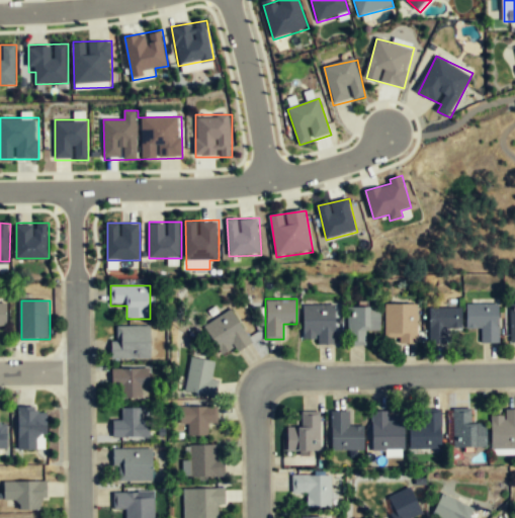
[(302,304),(334,303),(335,343),(318,343),(318,337),(303,338),(302,304)]
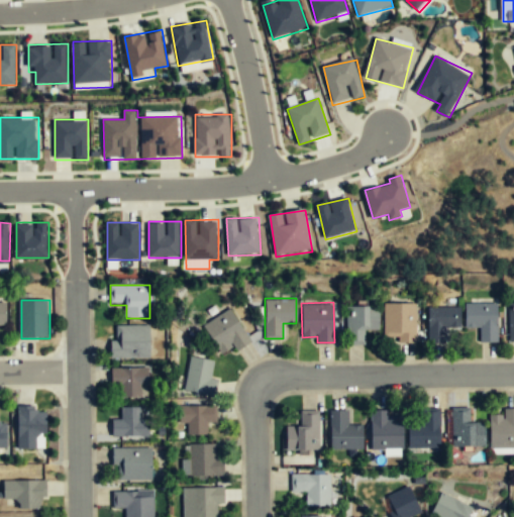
[(384,302),(416,302),(416,341),(399,341),(399,335),(384,335),(384,302)]
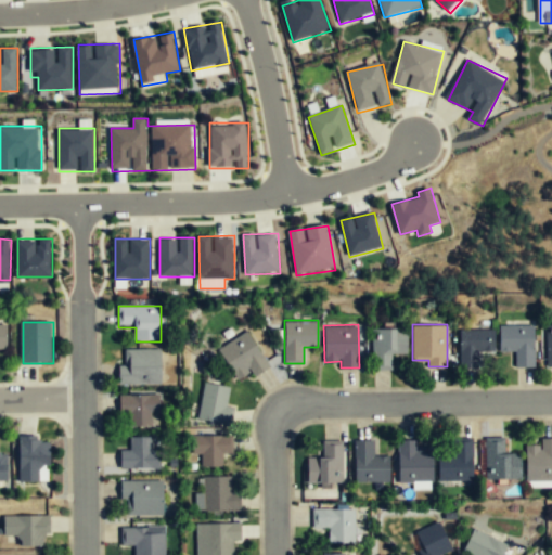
[(0,326),(0,350),(9,350),(9,326),(0,326)]
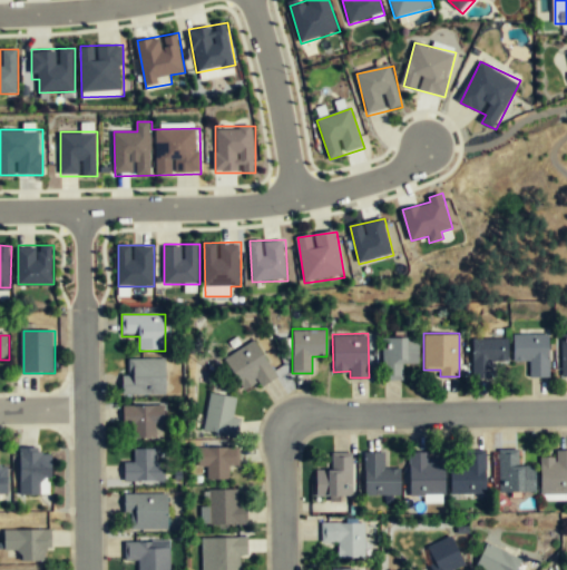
[(382,336),(418,335),(418,362),(402,362),(403,379),(383,379),(382,336)]
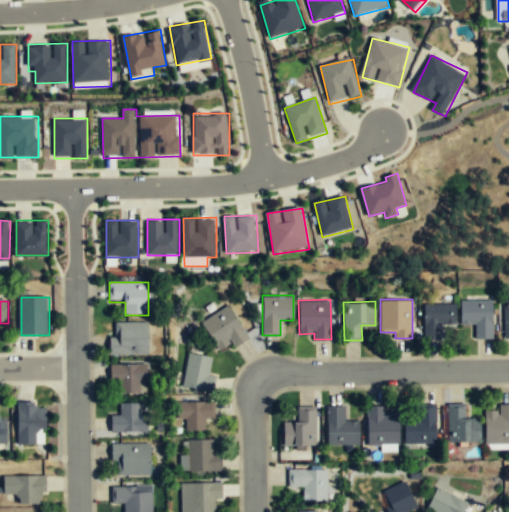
[(494,301),(461,301),(461,325),(475,325),(475,339),(494,339),(494,301)]
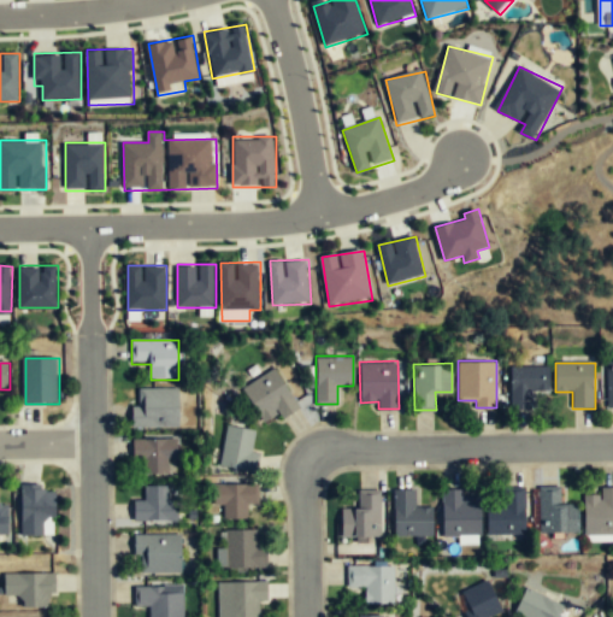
[(273,366),(242,388),(264,421),(278,411),(283,417),(300,406),(273,366)]
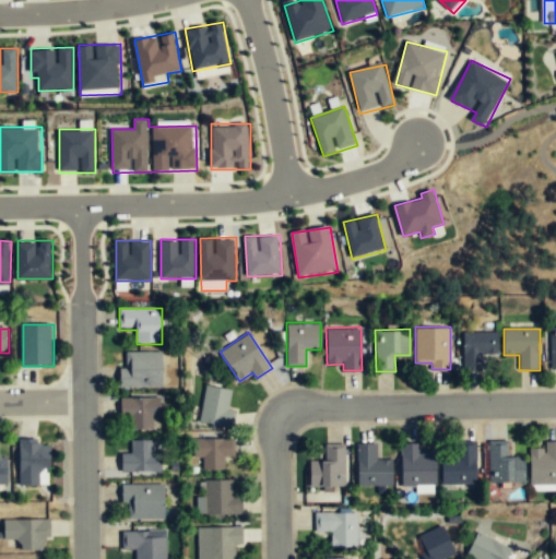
[(500,356),(500,333),(464,334),(464,370),(483,370),(483,356),(500,356)]
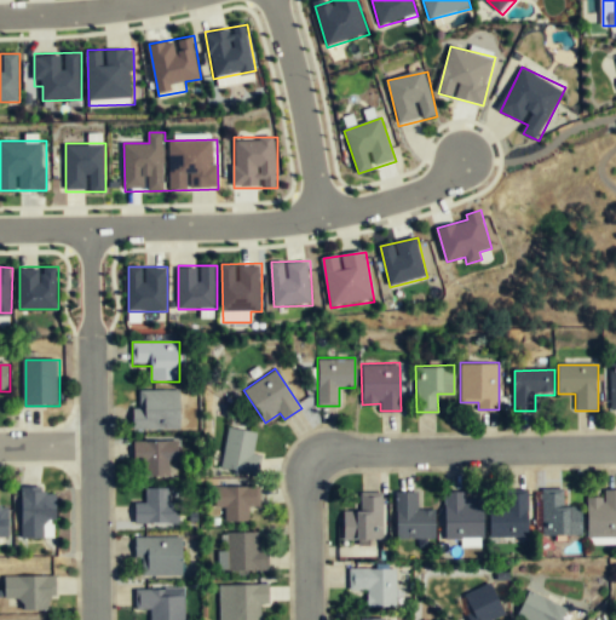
[(178,388),(179,428),(132,429),(132,408),(139,408),(139,389),(178,388)]
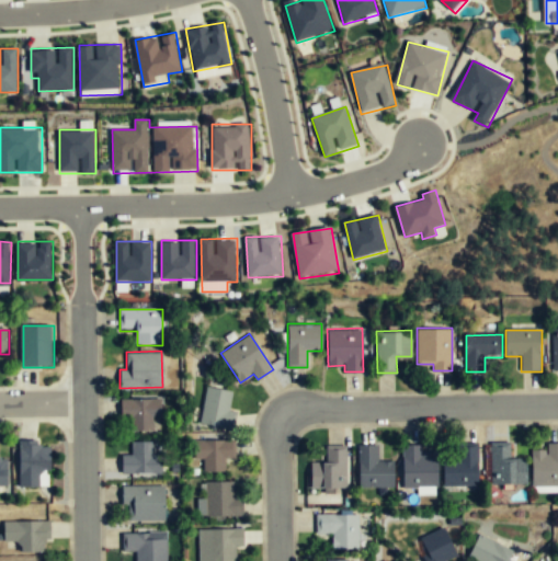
[(207,386),(232,391),(229,410),(237,412),(234,430),(200,422),(207,386)]
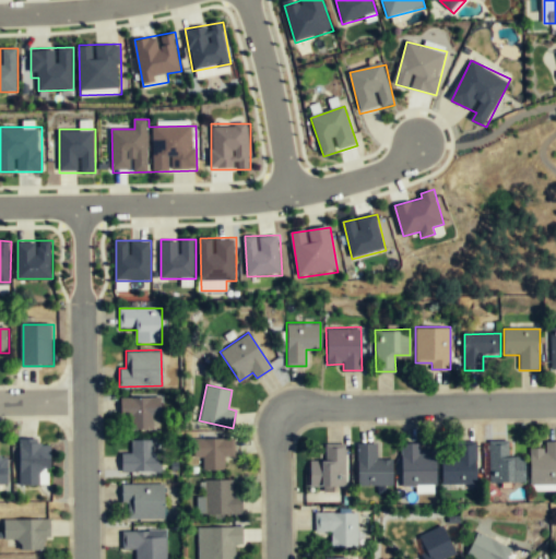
[(160,396),(161,415),(153,415),(153,428),(131,429),(131,415),(121,416),(120,396),(160,396)]
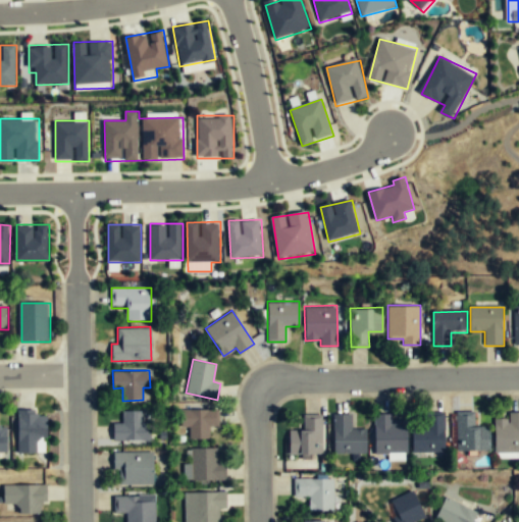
[(219,407),(180,408),(182,426),(190,426),(190,438),(210,437),(210,426),(219,426),(219,407)]
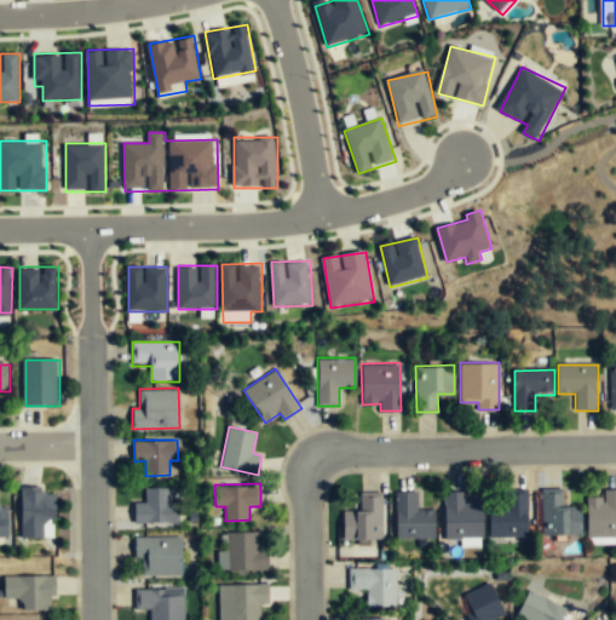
[(167,487),(145,487),(145,501),(133,501),(133,522),(179,521),(178,501),(168,501),(167,487)]
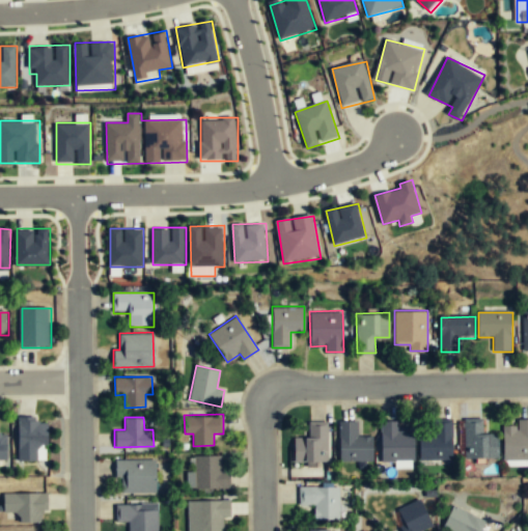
[(482,417),(464,418),(465,458),(499,457),(498,432),(482,432),(482,417)]
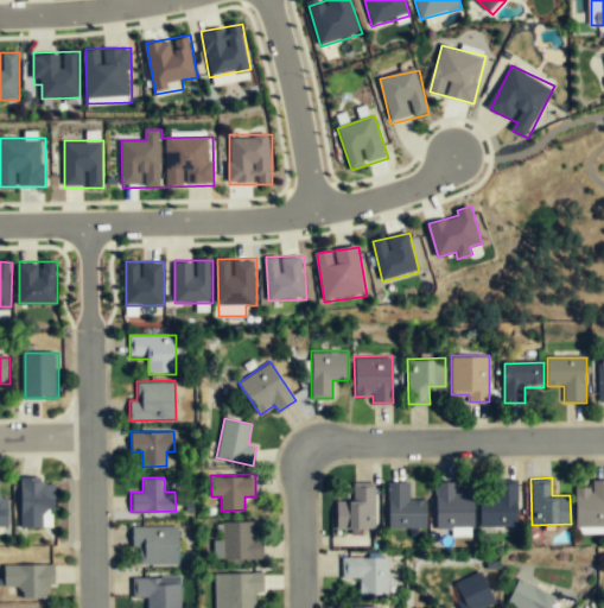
[(45,527),(45,513),(57,513),(57,479),(23,479),(23,527),(45,527)]
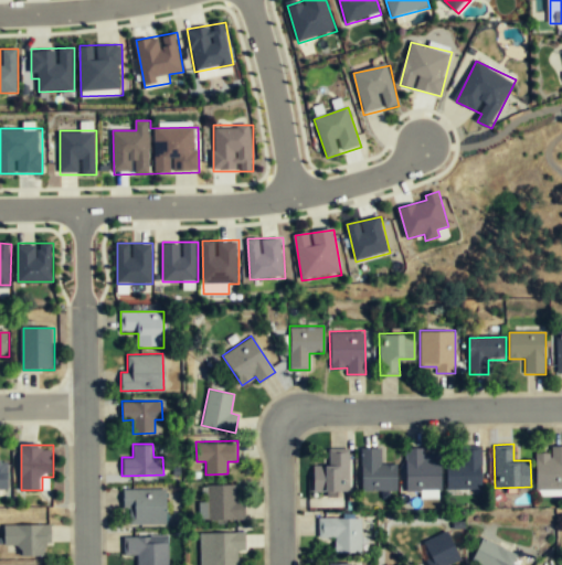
[(480,445),(460,446),(462,461),(446,462),(446,489),(481,488),(480,445)]
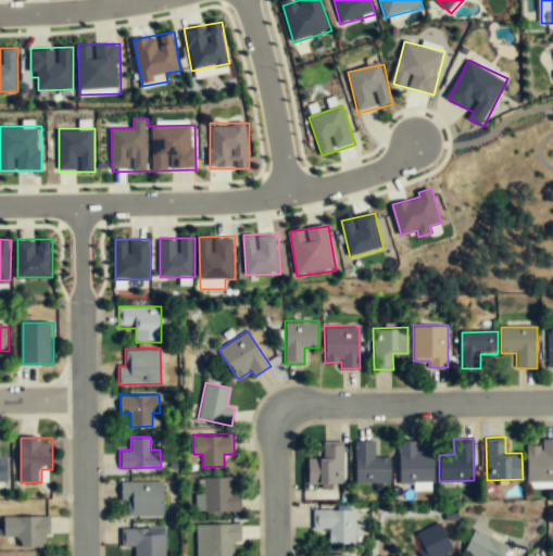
[(543,439),(552,439),(552,481),(526,481),(526,445),(541,445),(541,450),(543,450),(543,439)]
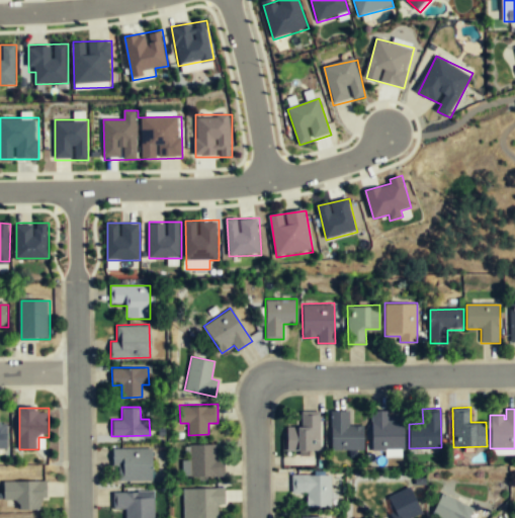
[(331,410),(349,410),(349,425),(364,424),(364,449),(357,449),(357,456),(349,456),(349,449),(331,449),(331,410)]
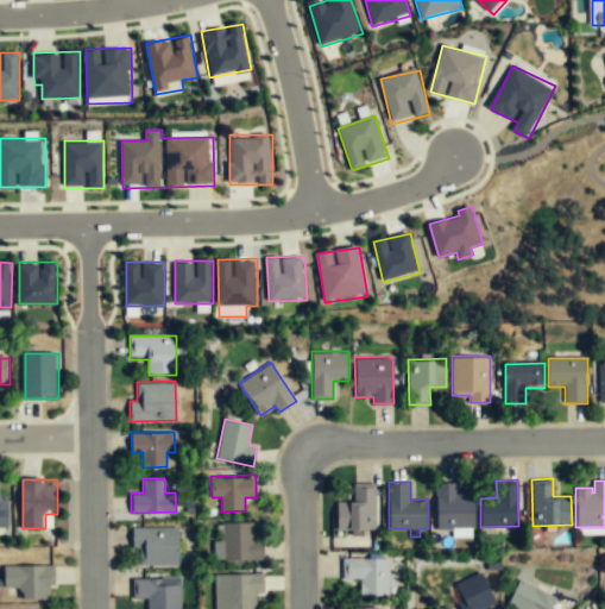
[(436,482),(438,529),(453,529),(453,537),(472,537),(471,528),(474,528),(474,496),(471,496),(471,489),(459,489),(460,494),(457,494),(457,482),(436,482)]
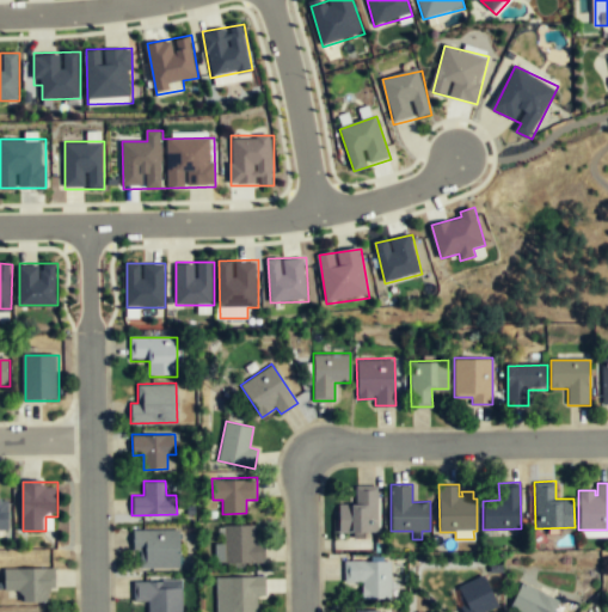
[(376,485),(378,531),(338,532),(338,503),(356,503),(356,485),(376,485)]
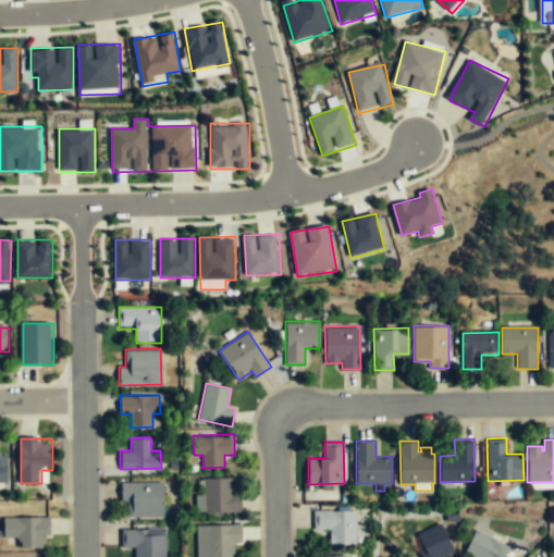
[(0,483),(9,483),(9,454),(0,454),(0,483)]
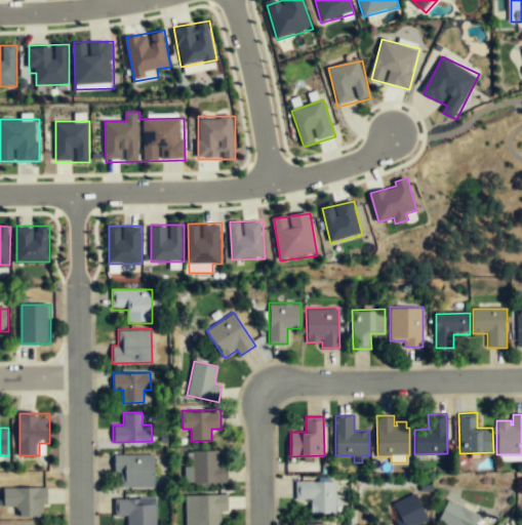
[(219,449),(192,450),(193,466),(184,466),(185,483),(227,482),(227,467),(221,467),(219,449)]
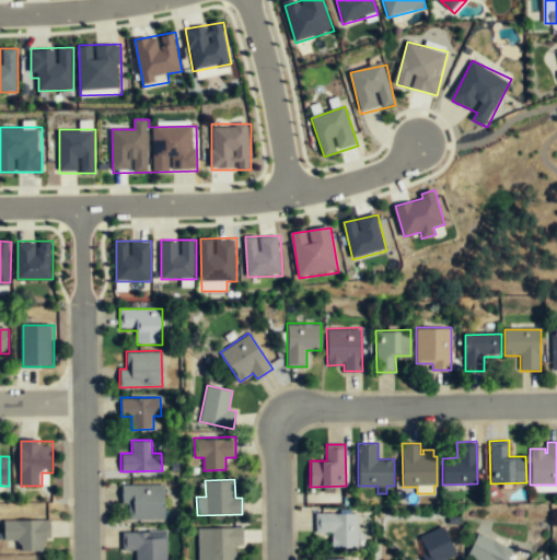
[(163,483),(123,483),(123,503),(128,503),(128,518),(164,518),(163,483)]
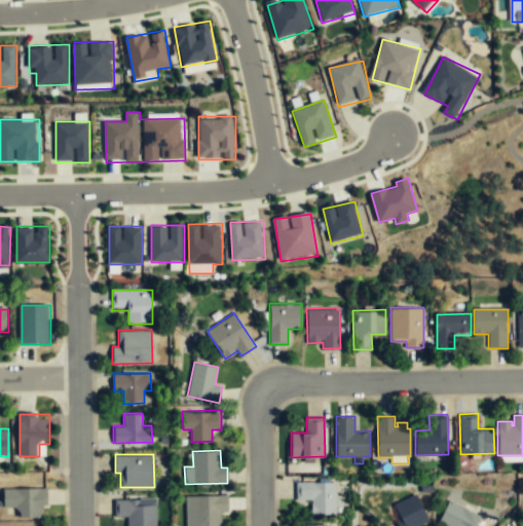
[(336,481),(296,482),(296,499),(311,499),(311,514),(337,514),(336,481)]
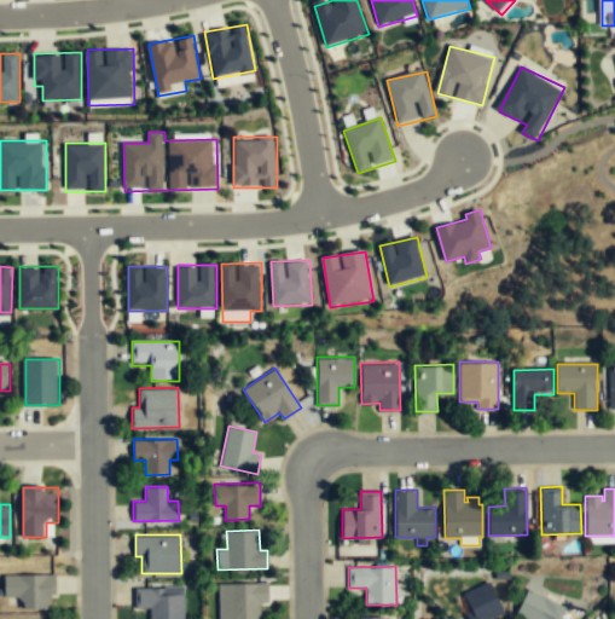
[(495,570),(510,571),(510,579),(495,579),(495,570)]
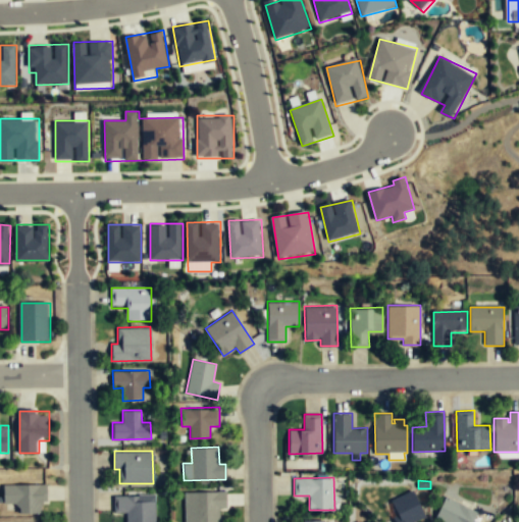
[(48,484),(6,484),(6,504),(18,504),(18,513),(48,513),(48,484)]
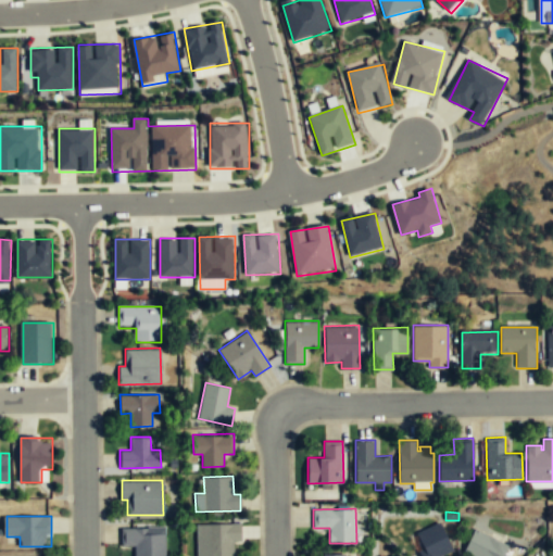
[(439,521),(417,532),(418,534),(410,539),(416,552),(419,551),(422,555),(440,555),(453,550),(439,521)]
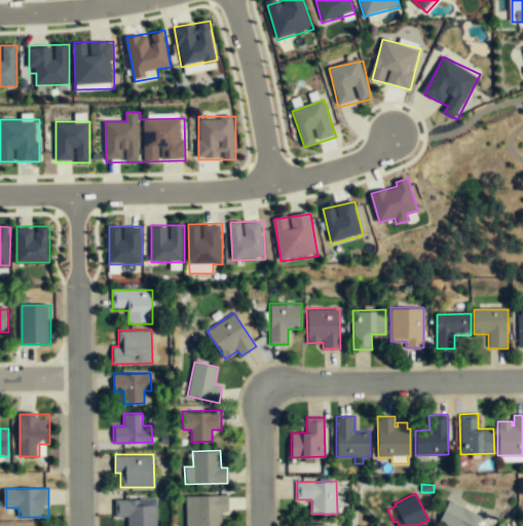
[(230,494),(188,495),(188,525),(224,525),(224,512),(231,512),(230,494)]
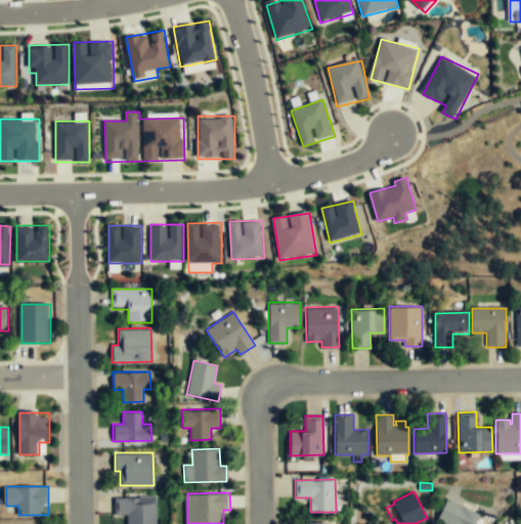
[(156,523),(156,496),(114,496),(115,515),(127,514),(127,523),(156,523)]
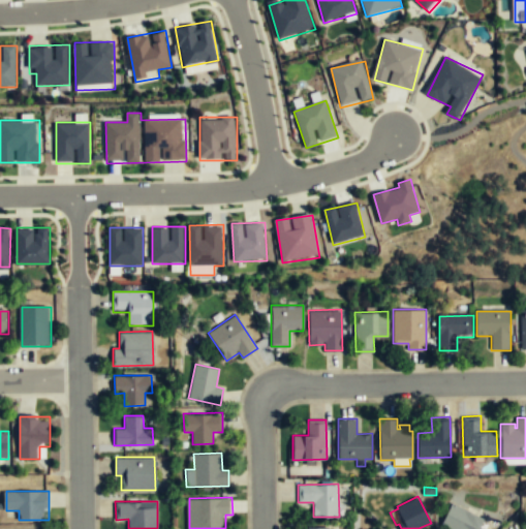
[(452,502),(440,525),(449,528),(477,528),(484,519),(452,502)]
